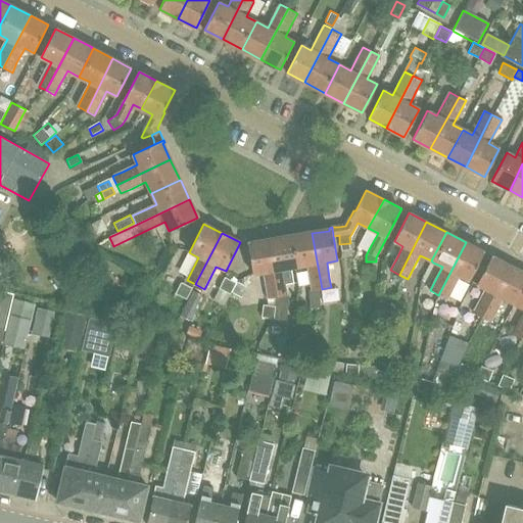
[(312,233),(292,236),(298,268),(307,266),(310,281),(312,290),(308,291),(310,307),(320,307),(319,289),(322,289),(312,233)]
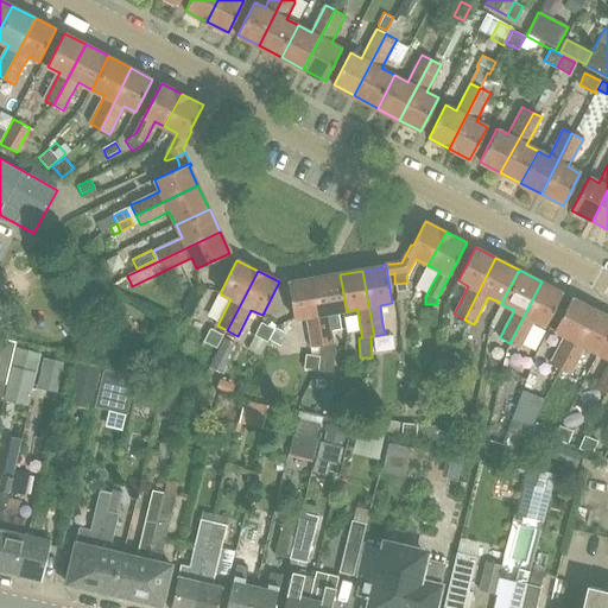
[(340,274),(312,279),(323,344),(333,343),(331,333),(328,314),(347,311),(340,274)]
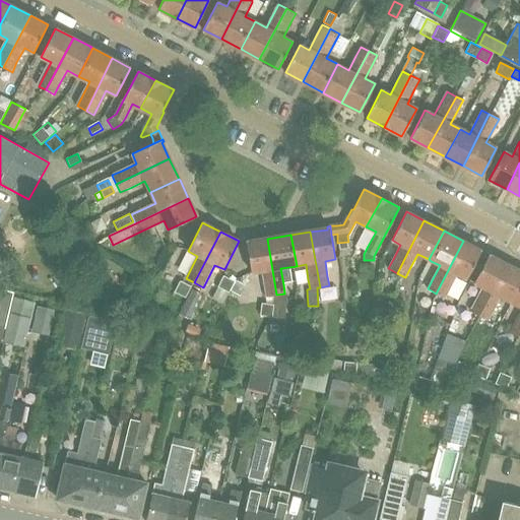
[(266,297),(276,295),(267,239),(246,242),(251,273),(262,271),(264,287),(266,297)]
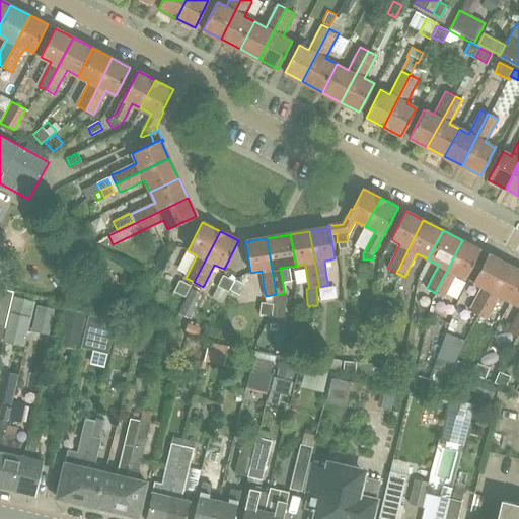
[(466,279),(482,250),(462,240),(435,293),(444,297),(449,287),(456,274),(466,279)]
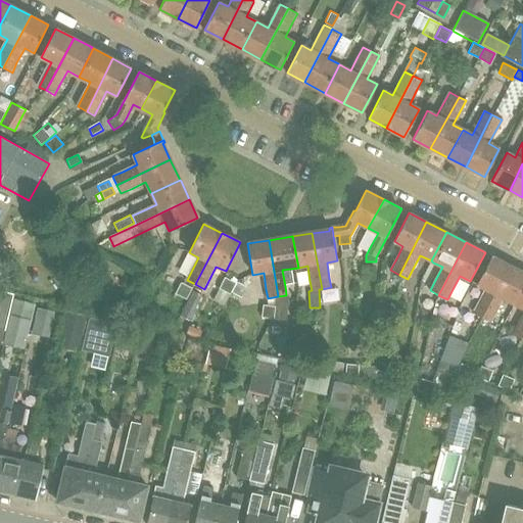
[(510,266),(491,255),(476,285),(486,290),(479,303),(474,313),(482,318),(510,266)]
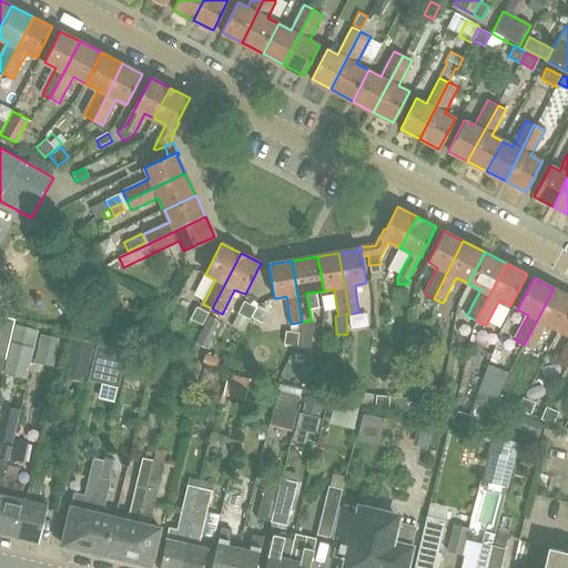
[(567,295),(554,288),(524,345),(534,350),(539,340),(547,324),(556,330),(558,331),(567,312),(567,295)]
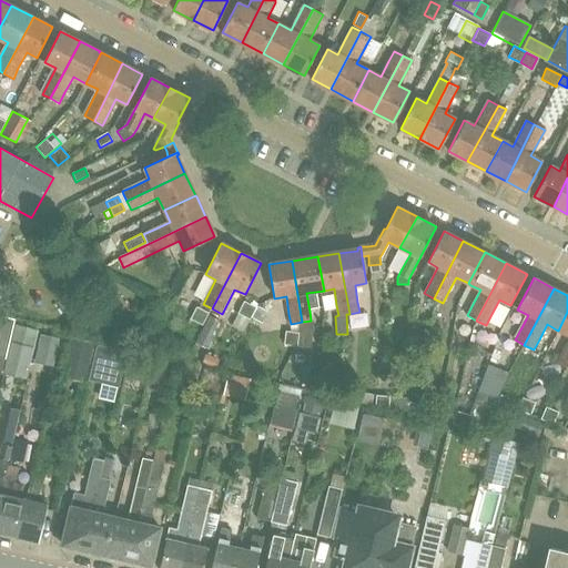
[(247,295),(237,313),(250,318),(256,304),(247,295)]
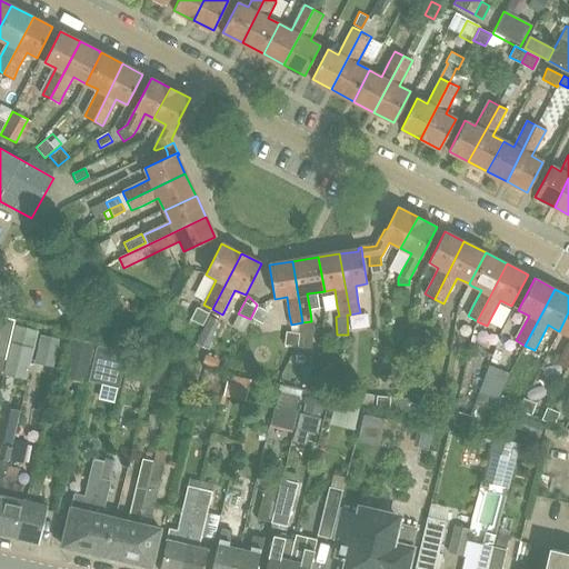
[(190,319),(202,325),(209,313),(197,307),(190,319)]
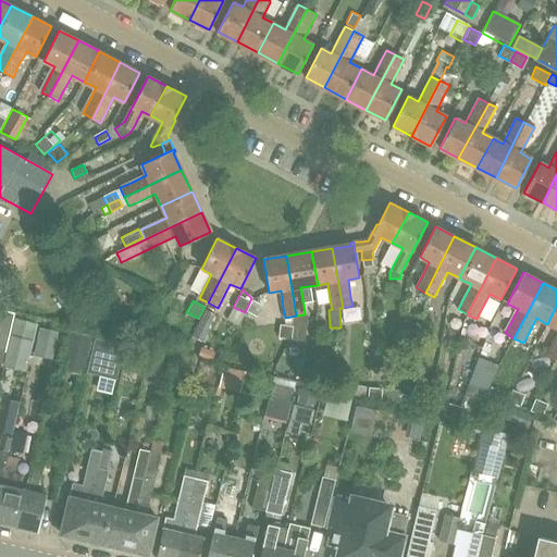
[(555,359),(556,356),(556,306),(547,324),(556,329),(556,332),(545,355),(555,359)]
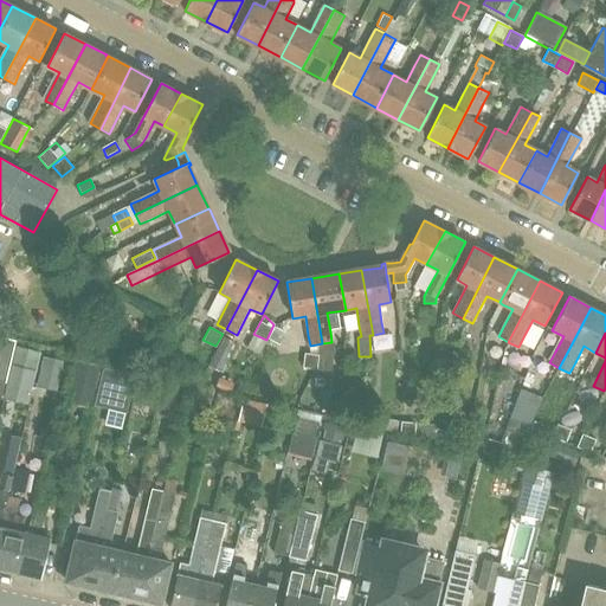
[(0,336),(0,378),(6,380),(15,340),(0,336)]
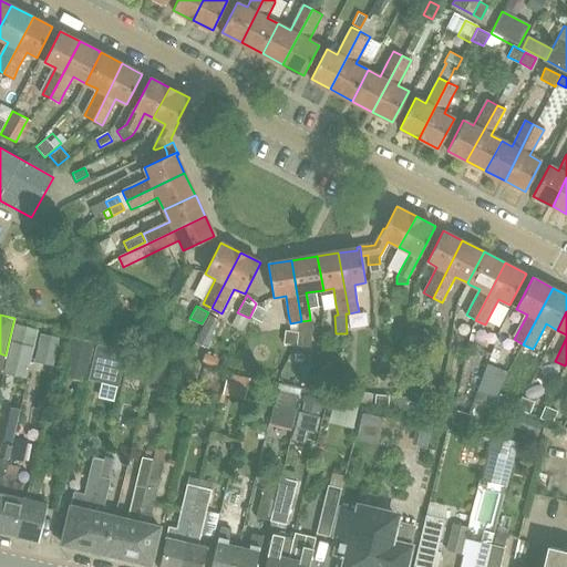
[(207,315),(194,342),(205,348),(218,320),(207,315)]
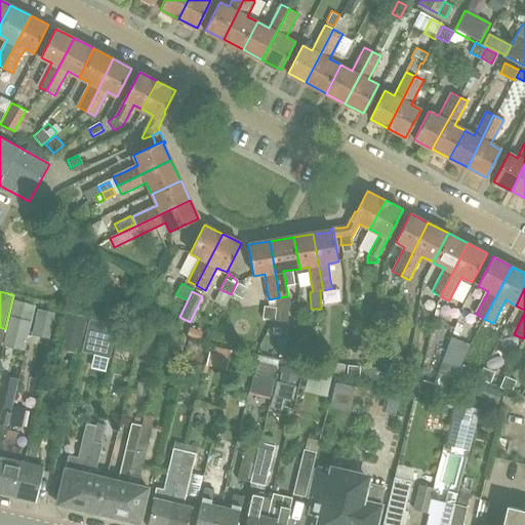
[(277,300),(276,307),(275,318),(283,319),(284,300),(277,300)]
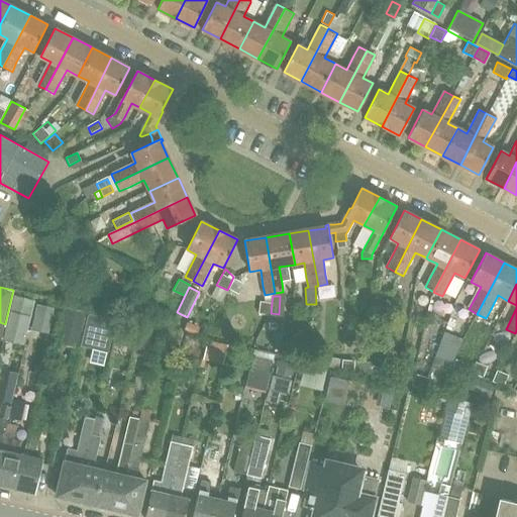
[(3,337),(23,341),(28,319),(32,303),(12,298),(9,314),(3,337)]
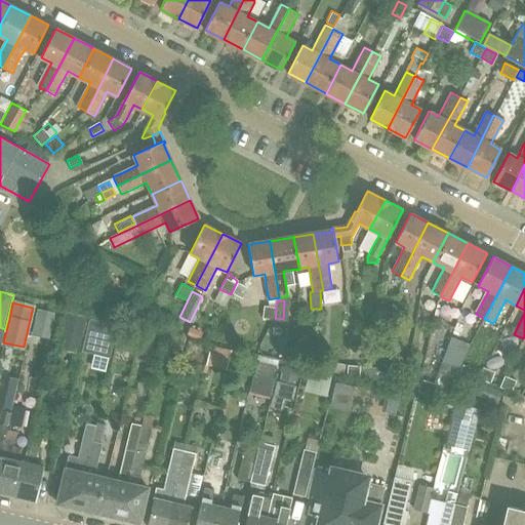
[(275,318),(276,307),(264,306),(263,319),(274,320),(275,318)]
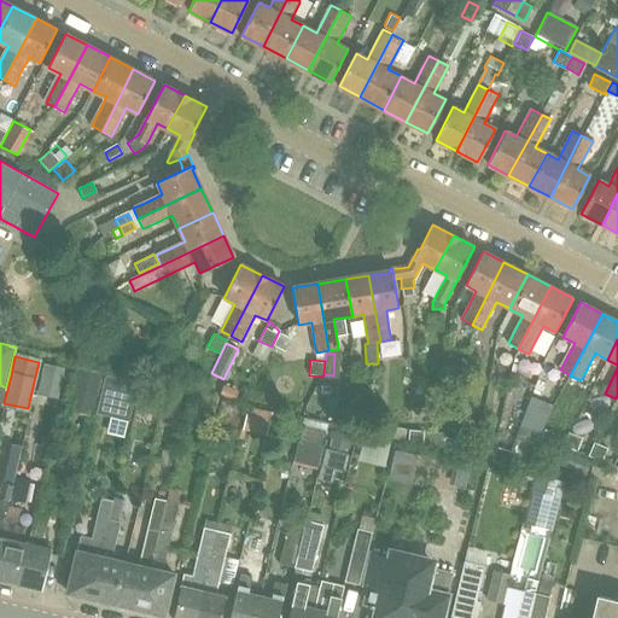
[(44,363),(36,394),(59,400),(68,369),(44,363)]
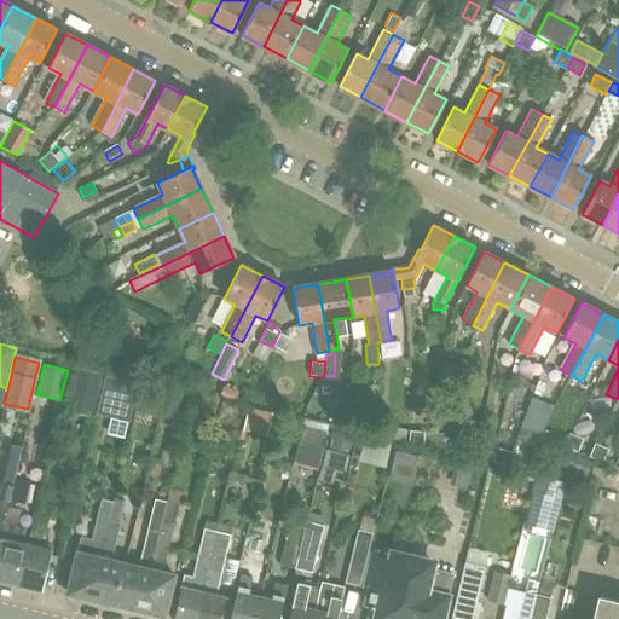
[(77,368),(71,395),(94,401),(102,372),(77,368)]
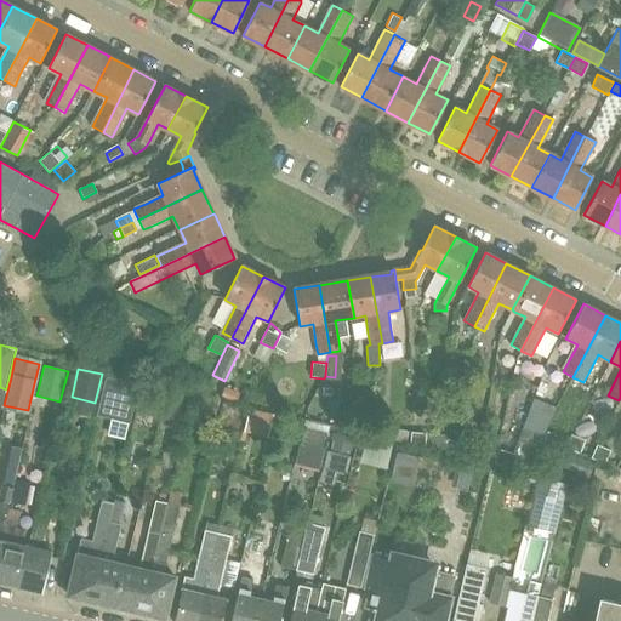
[(106,376),(96,415),(129,423),(138,385),(106,376)]
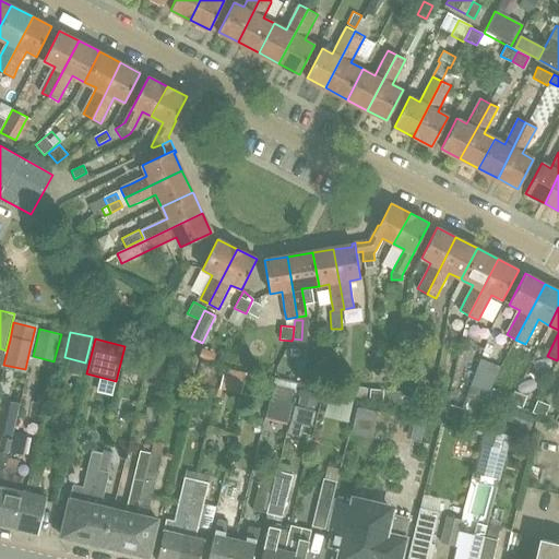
[(216,352),(207,349),(199,347),(197,356),(204,358),(213,361),(216,352)]
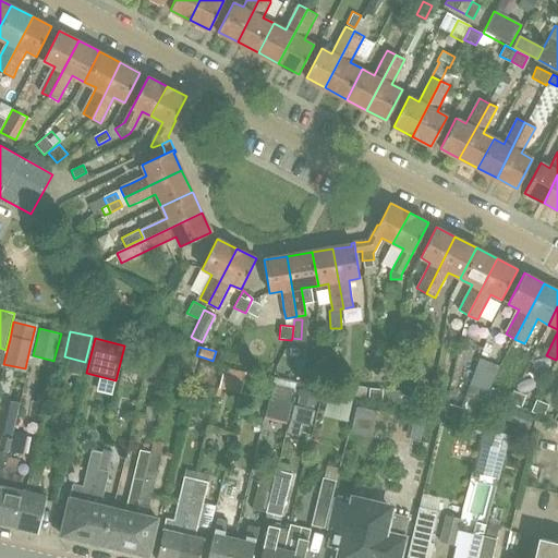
[(129,351),(124,371),(142,375),(146,355),(129,351)]
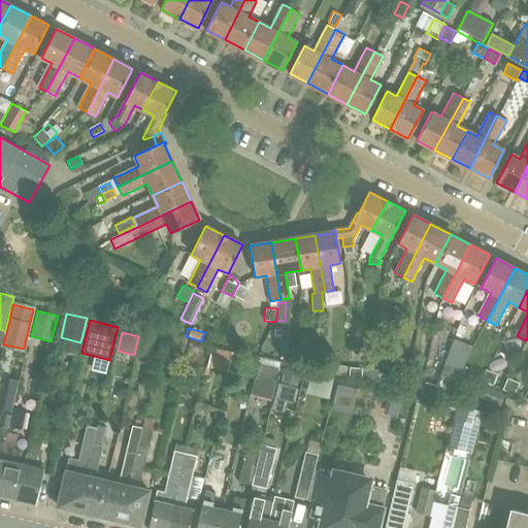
[(138,356),(157,360),(162,339),(143,335),(138,356)]
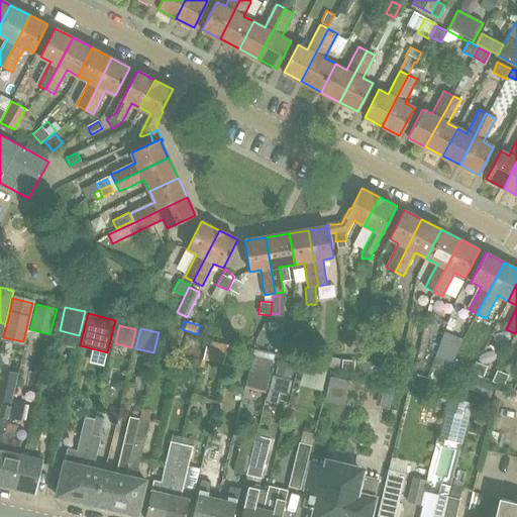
[(427,378),(423,389),(437,393),(439,394),(462,338),(443,331),(427,378)]
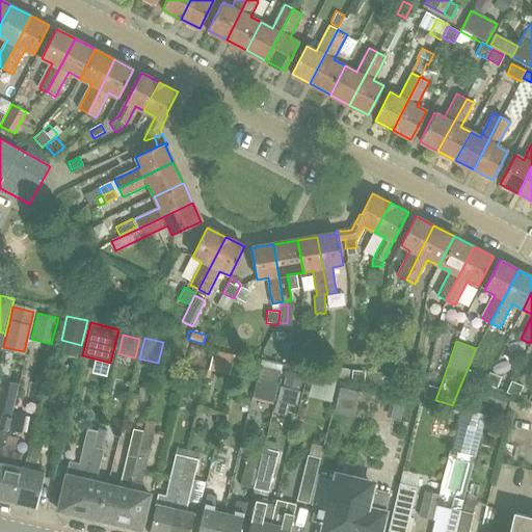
[(297,344),(284,343),(282,358),(295,361),(297,344)]
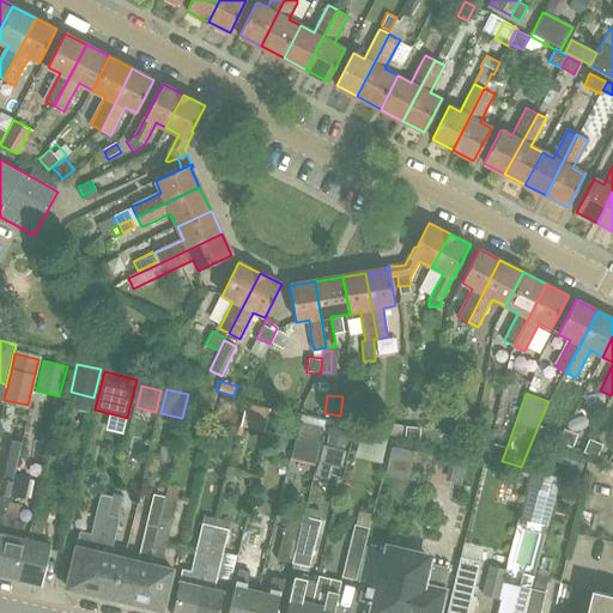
[(224,407),(223,416),(235,419),(237,410),(224,407)]
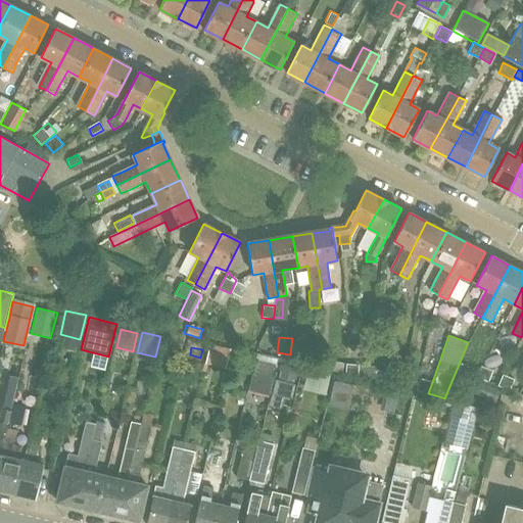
[(209,350),(207,361),(226,366),(229,355),(209,350)]
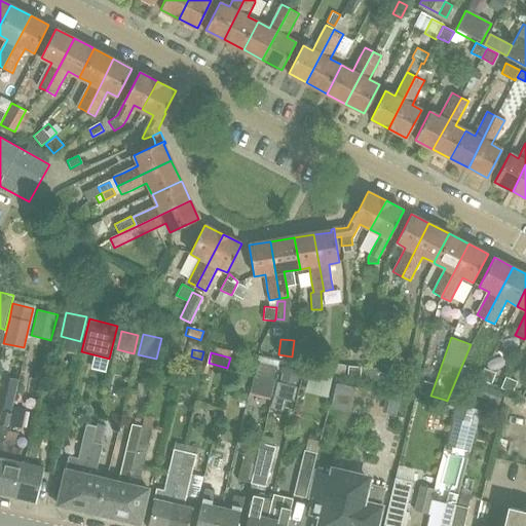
[(324,360),(322,371),(344,375),(346,365),(324,360)]
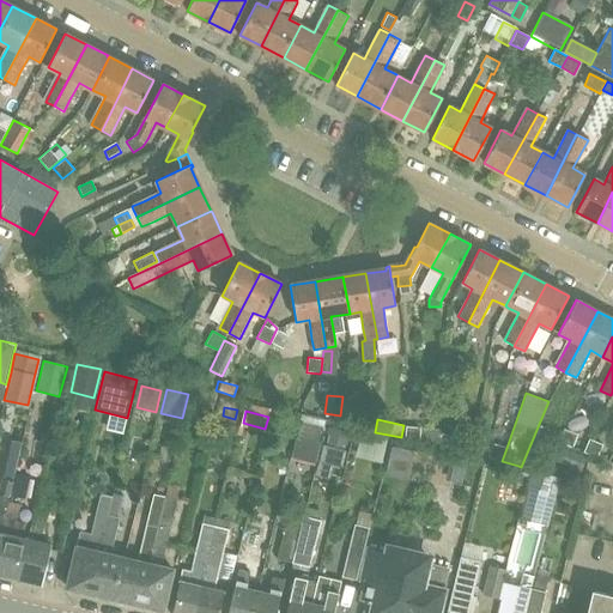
[(550,430),(541,425),(534,439),(542,444),(550,430)]
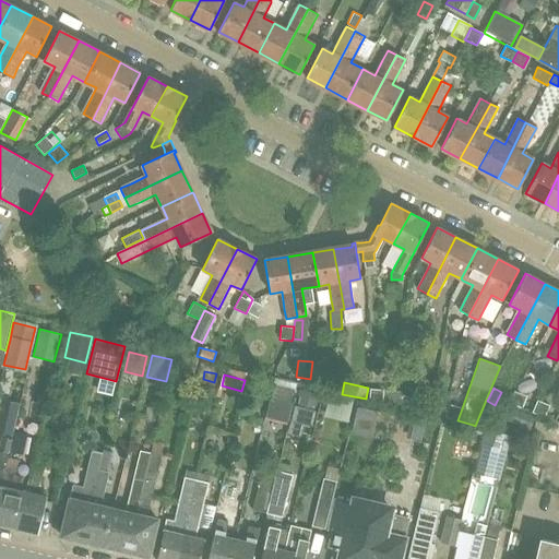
[(382,403),(383,390),(369,389),(368,402),(382,403)]
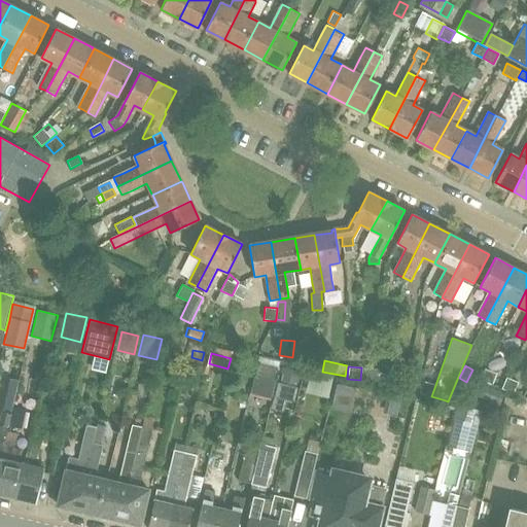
[(257,367),(255,376),(273,381),(276,372),(257,367)]
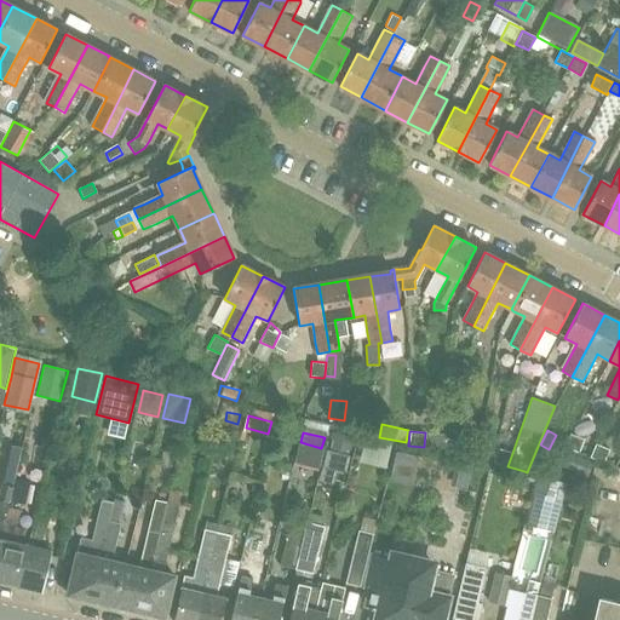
[(336,432),(328,458),(344,463),(350,436),(336,432)]
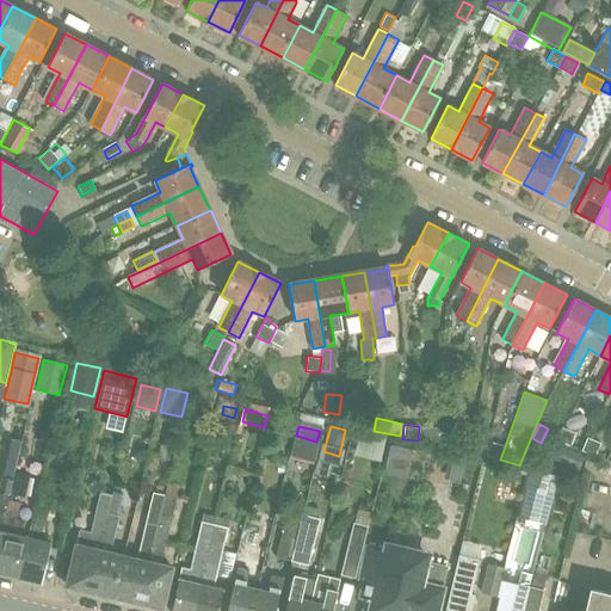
[(438,444),(438,432),(439,427),(419,426),(418,440),(418,442),(438,444)]
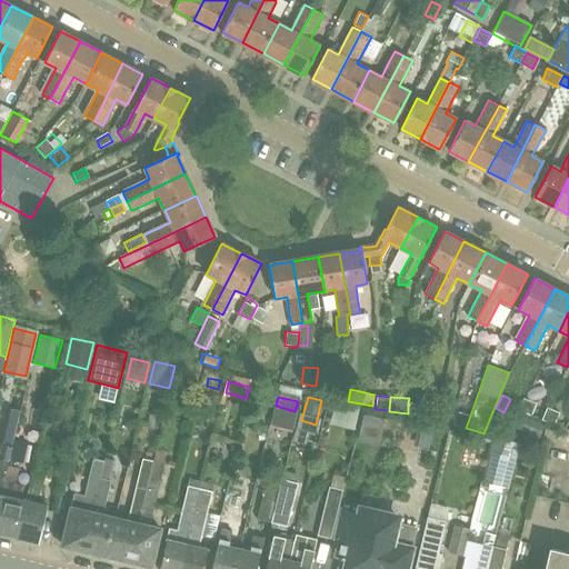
[(522,398),(520,405),(518,411),(531,416),(536,402),(522,398)]
